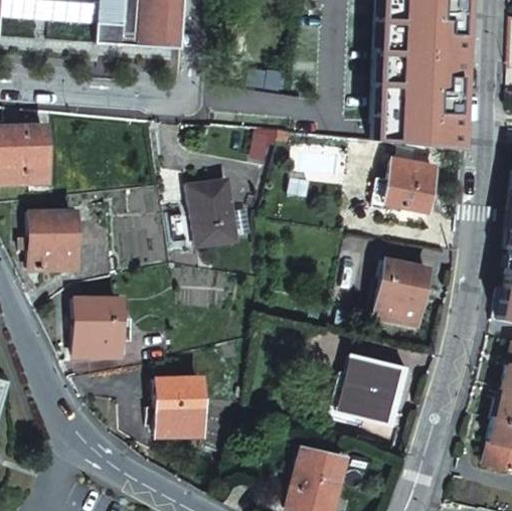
[(174,47),(177,0),(95,0),(92,41),(174,47)]
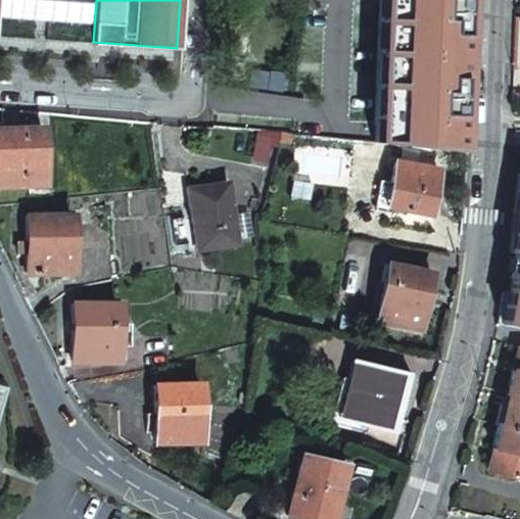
[(385,0),(378,139),(469,148),(470,109),(463,109),(464,88),(470,88),(472,15),(465,15),(465,0),(385,0)]
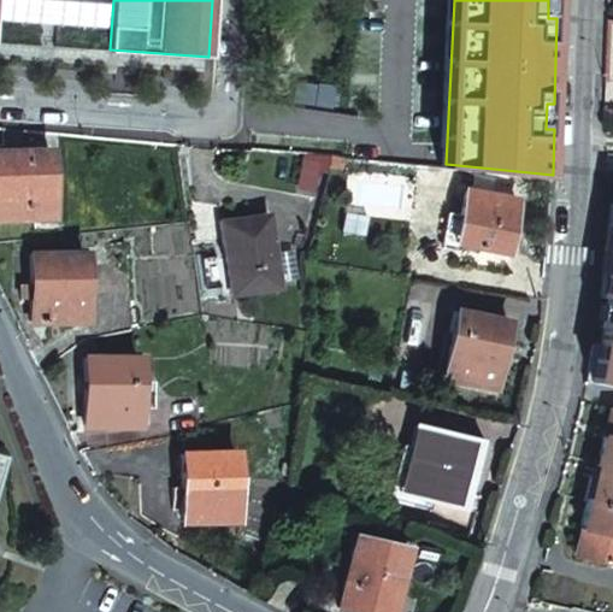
[(558,175),(559,105),(554,104),(547,104),(546,129),(554,129),(553,175),(558,175)]
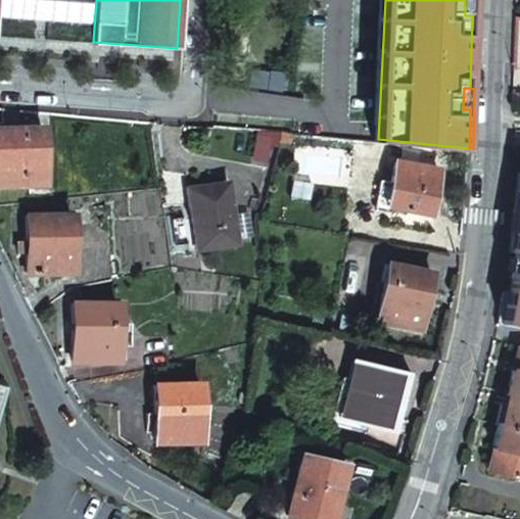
[(0,184),(53,182),(50,126),(0,127),(0,184)]
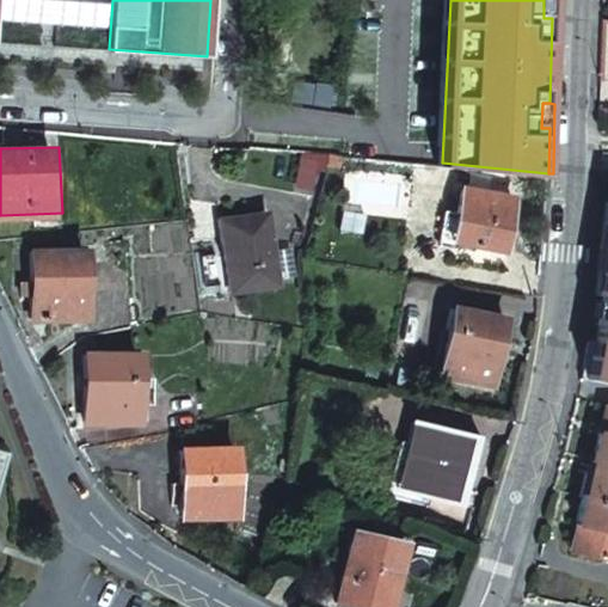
[(508,247),(516,196),(465,188),(461,209),(456,238),(508,247)]
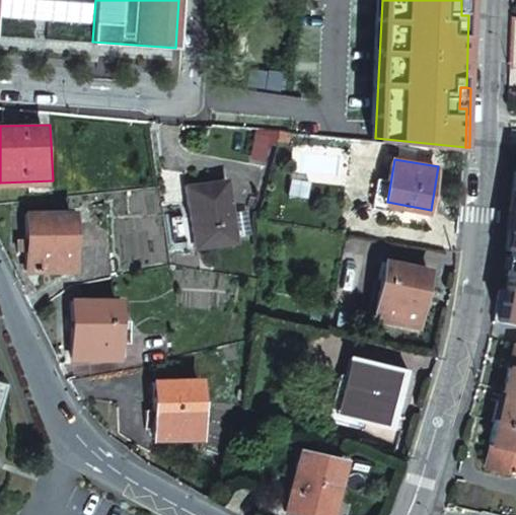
[(387,202),(391,177),(382,175),(377,206),(386,207),(387,202)]
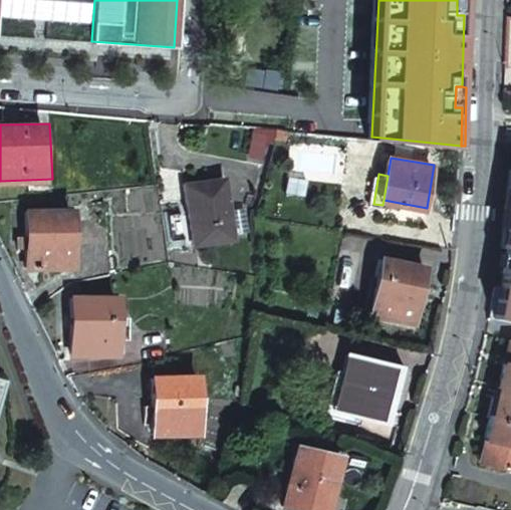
[(199,244),(239,239),(231,175),(190,180),(199,244)]
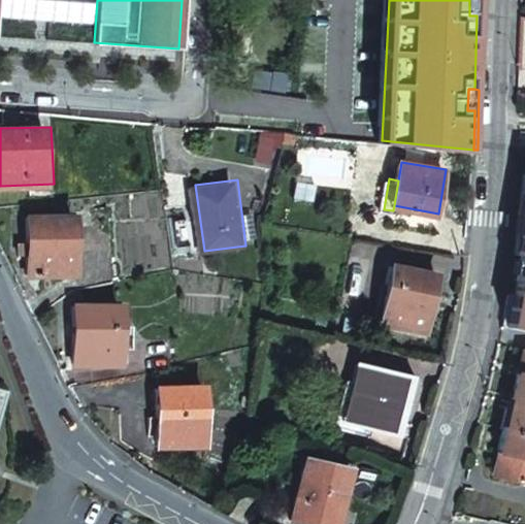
[(30,271),(74,272),(75,215),(31,214),(30,271)]
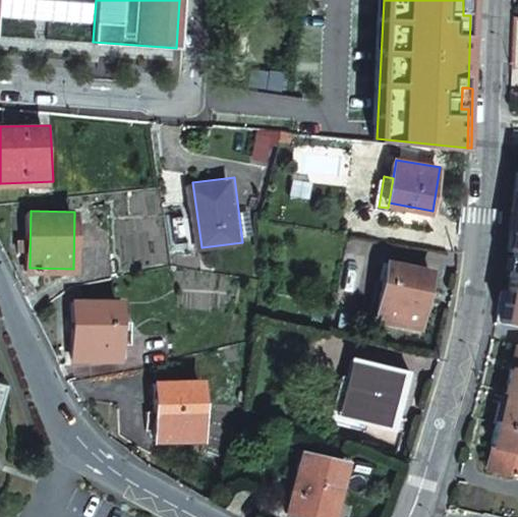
[(517,246),(515,246),(510,271),(513,272),(510,286),(503,286),(496,317),(517,320),(517,246)]
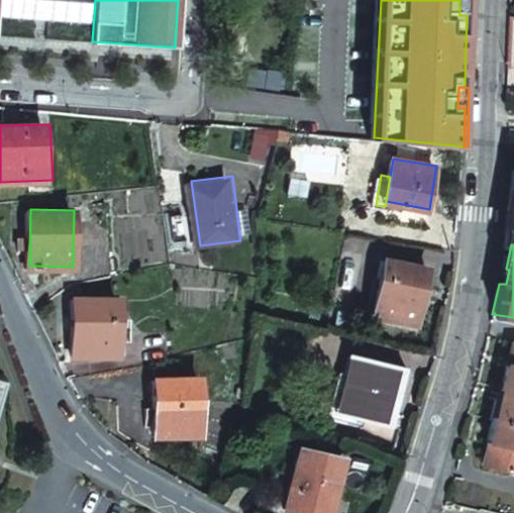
[(374,313),(417,322),(428,268),(385,259),(374,313)]
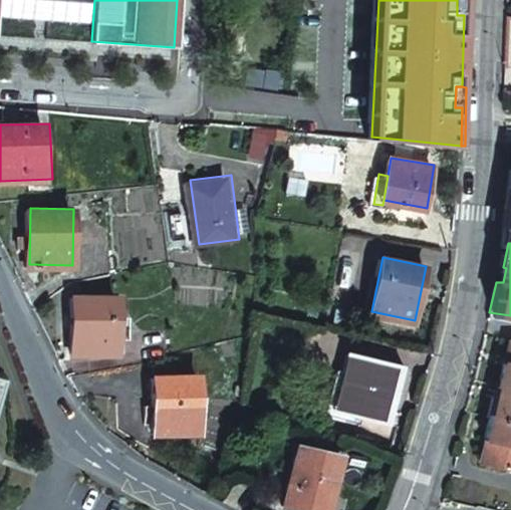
[(73,349),(117,351),(118,295),(73,294),(73,349)]
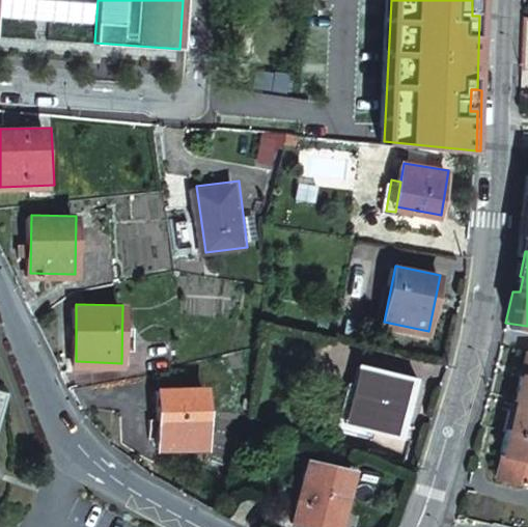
[(344,423),(399,437),(414,376),(360,361),(344,423)]
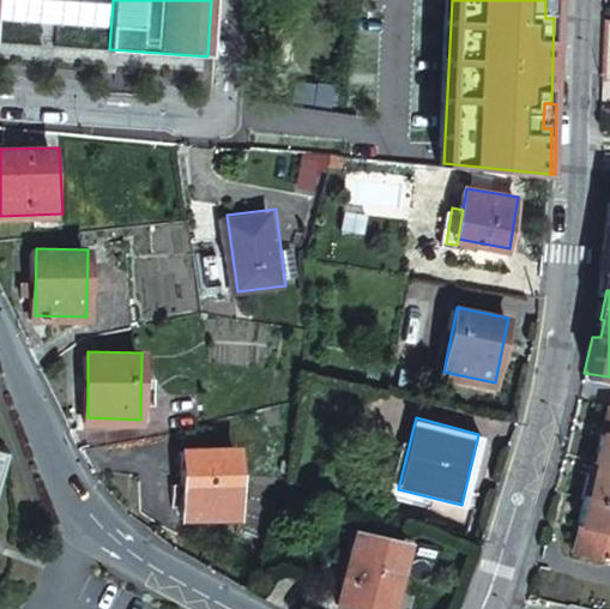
[(609,429),(605,428),(598,457),(604,458),(609,459),(609,429)]
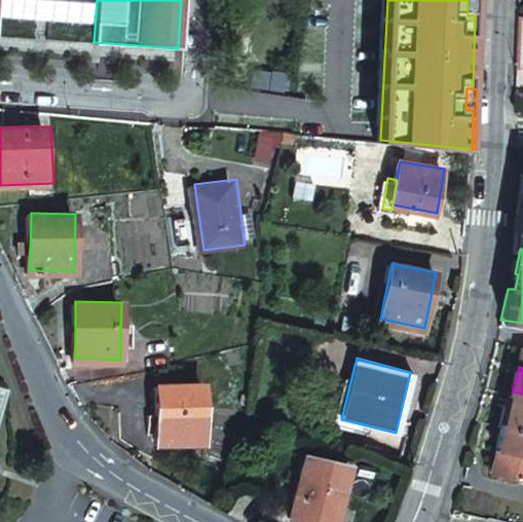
[(161,443),(209,442),(207,382),(159,384),(161,443)]
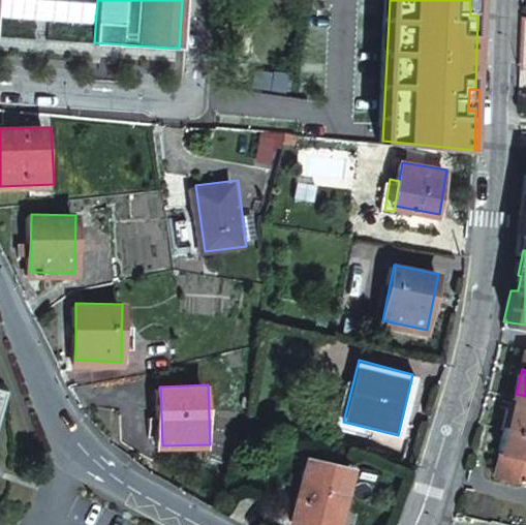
[(516,394),(509,423),(514,424),(521,395),(516,394)]
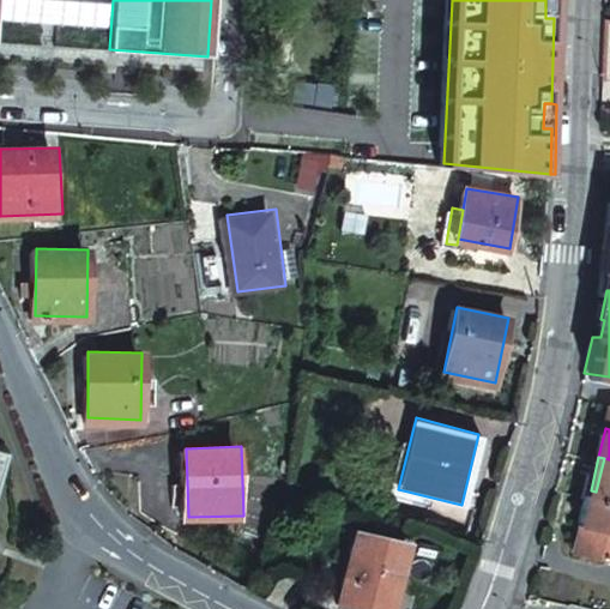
[(596,492),(609,494),(609,459),(604,458),(596,492)]
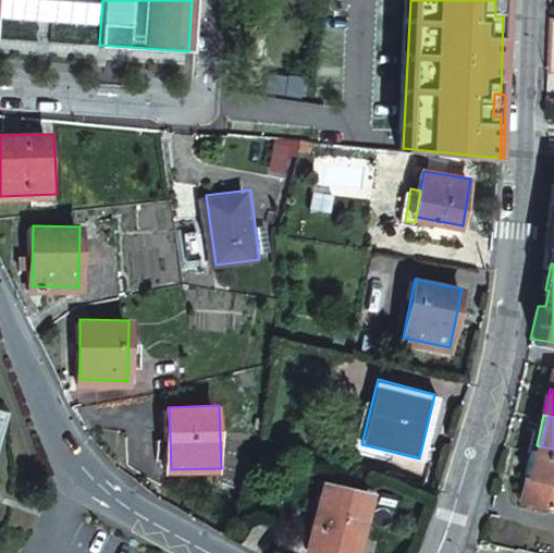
[(538,499),(553,501),(553,449),(541,446),(537,445),(530,474),(542,476),(538,499)]
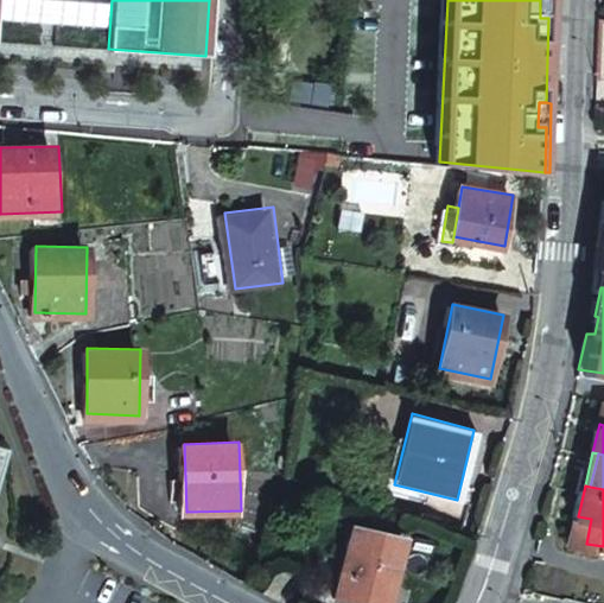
[(572,540),(586,544),(591,519),(578,516),(572,540)]
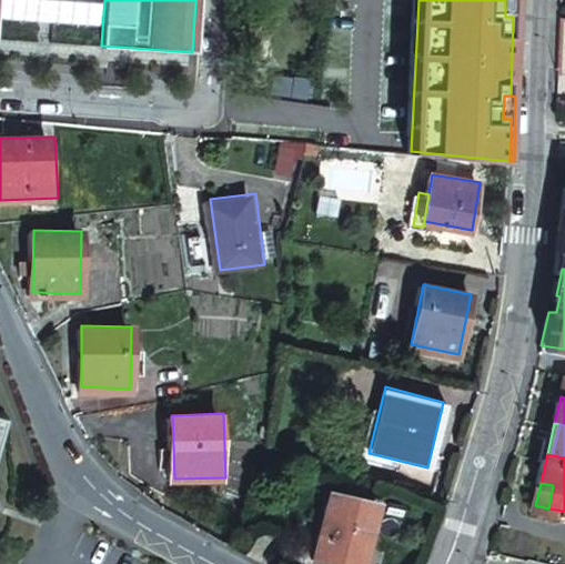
[(340,559),(362,563),(363,563),(379,503),(330,491),(313,557),(339,563),(340,559)]
